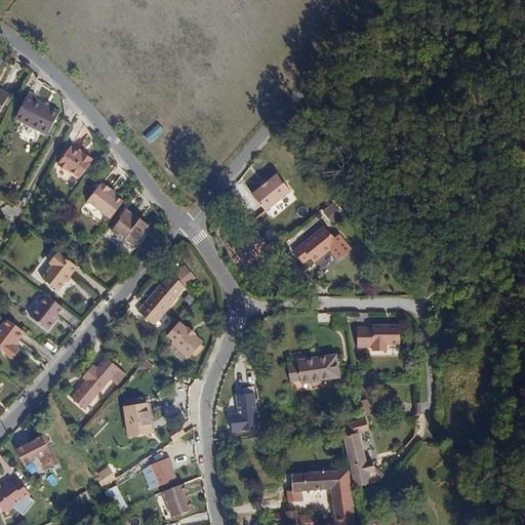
[(25,92),(9,116),(24,125),(21,130),(21,133),(26,136),(29,135),(32,130),(41,135),(53,114),(31,99),(32,96),(25,92)]
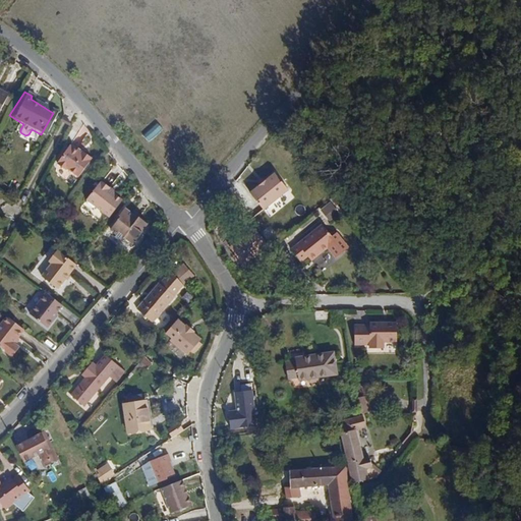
[(70,145),(57,165),(67,171),(68,169),(80,177),(94,156),(83,150),(82,152),(70,145)]
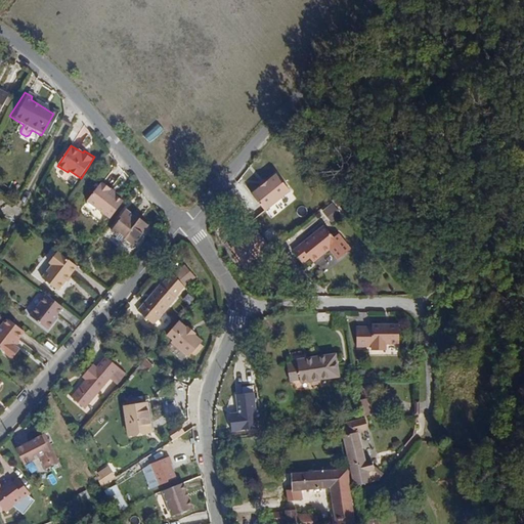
[(279,177),(254,197),(267,213),(292,192),(279,177)]
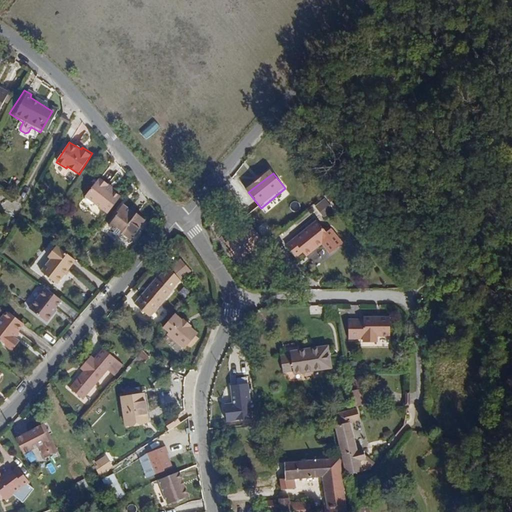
[(84,198),(106,216),(120,198),(107,188),(108,186),(101,180),(99,182),(98,180),(84,198)]
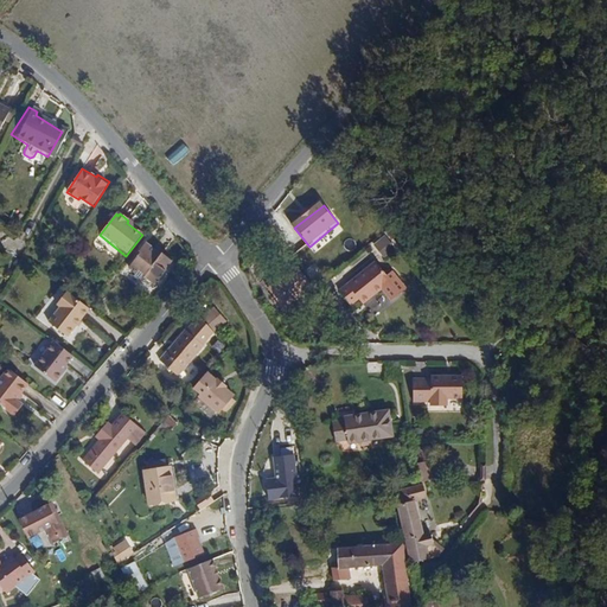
[(374,244),(384,257),(396,248),(385,235),(374,244)]
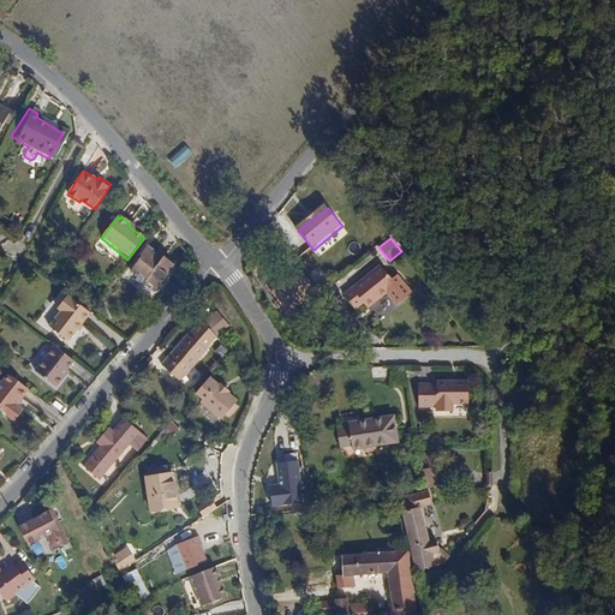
[(141,257),(130,272),(137,279),(136,280),(144,286),(148,284),(157,291),(167,279),(166,278),(174,267),(163,258),(161,261),(145,248),(139,256),(141,257)]
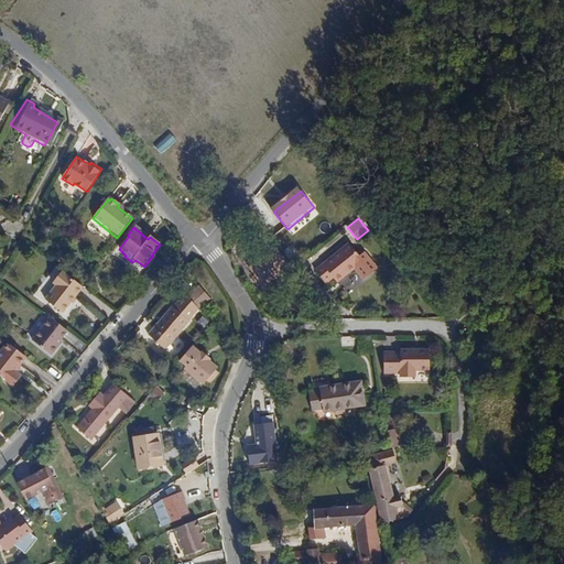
[(360,259),(350,247),(320,272),(329,284),(334,281),(337,285),(345,280),(344,279),(348,275),(349,277),(355,271),(365,283),(378,272),(365,256),(360,259)]
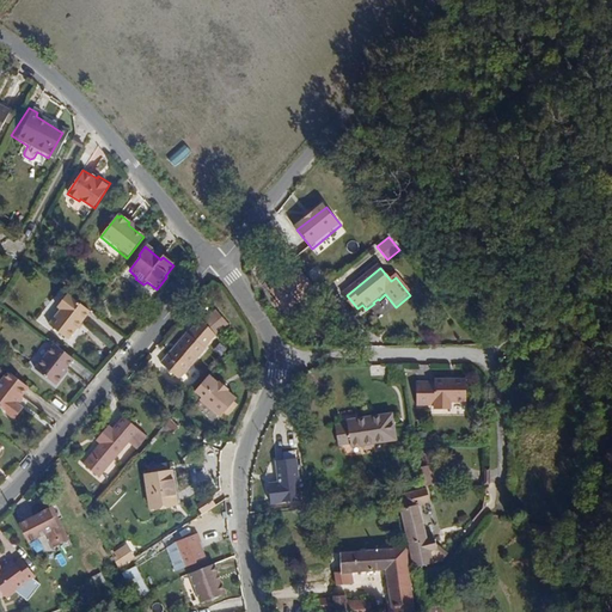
[(310,299),(293,279),(283,287),(299,307),(310,299)]
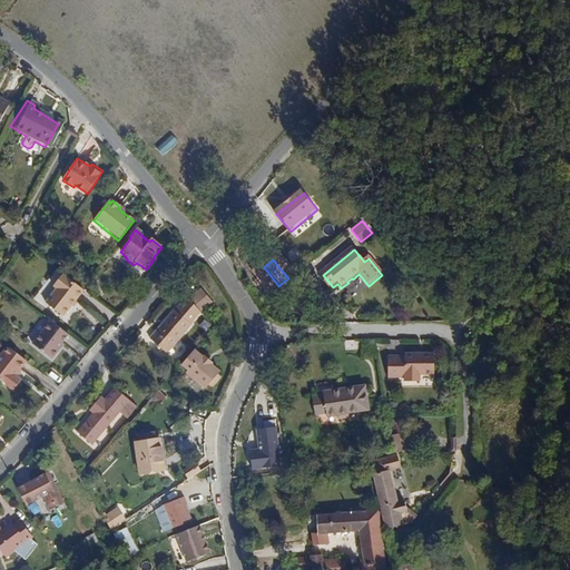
[(278,286),(264,267),(258,273),(273,290),(278,286)]
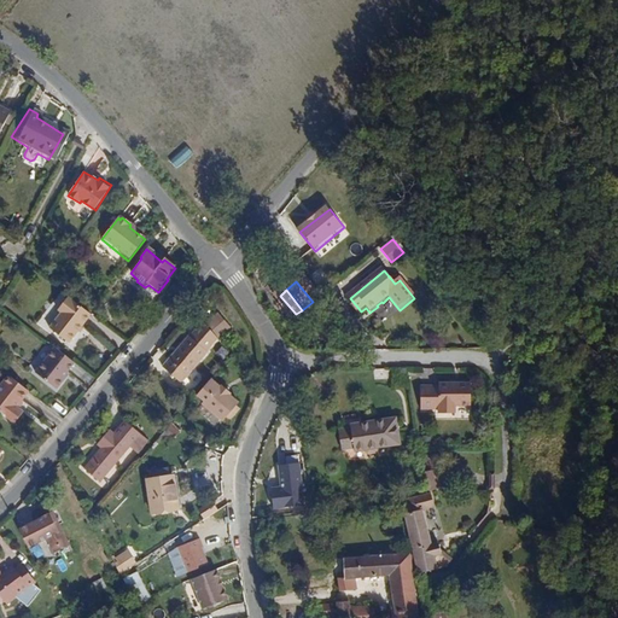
[(40,326),(44,328),(53,337),(76,308),(60,296),(40,326)]
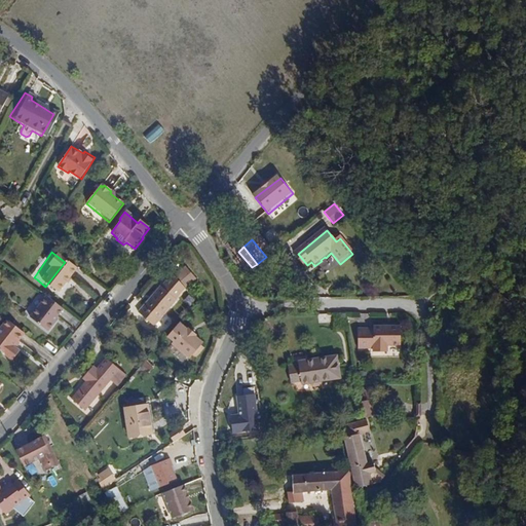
[(184,265),(174,274),(184,286),(194,276),(184,265)]
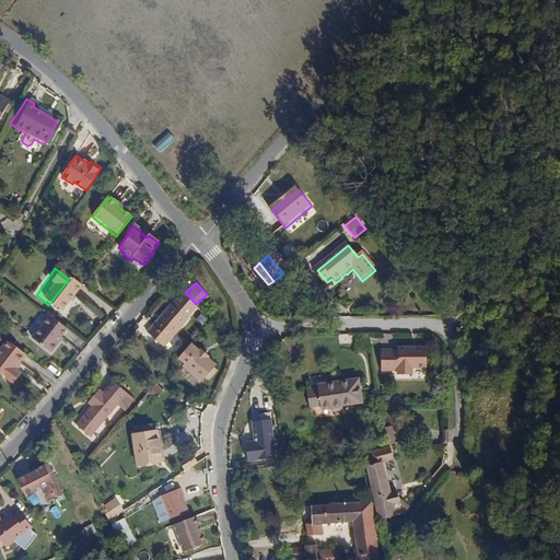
[(185,292),(179,298),(195,308),(197,305),(196,304),(185,292)]
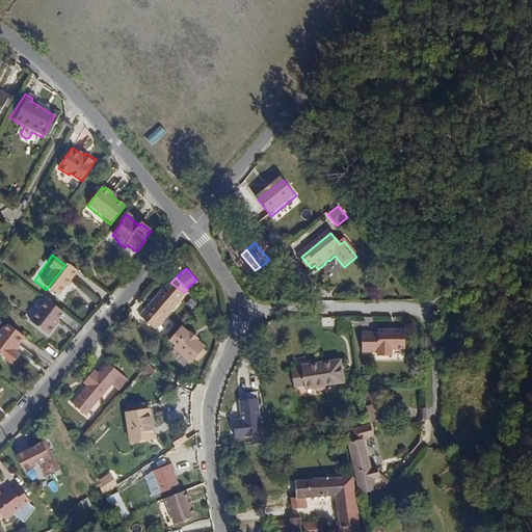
[(185,293),(170,283),(164,291),(162,290),(139,317),(155,331),(179,304),(177,302),(185,293)]
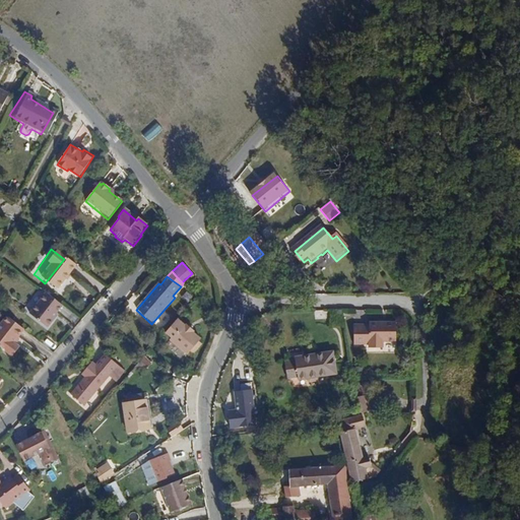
[(56,303),(41,290),(23,312),(42,326),(48,318),(46,316),(56,303)]
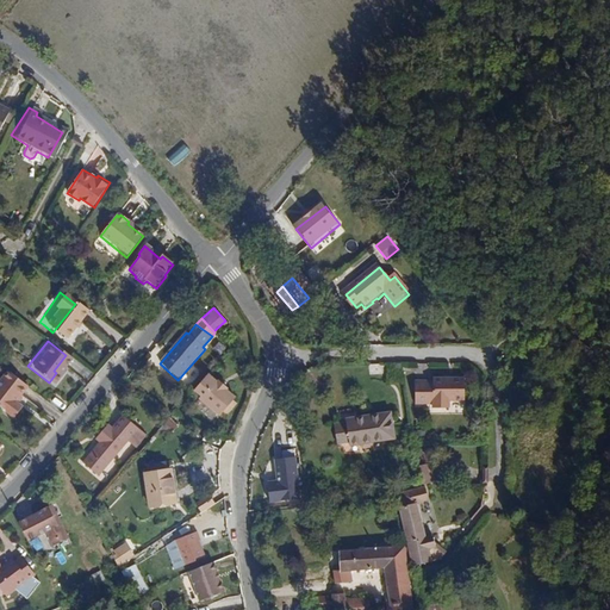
[(8,373),(0,385),(0,408),(20,381),(8,373)]
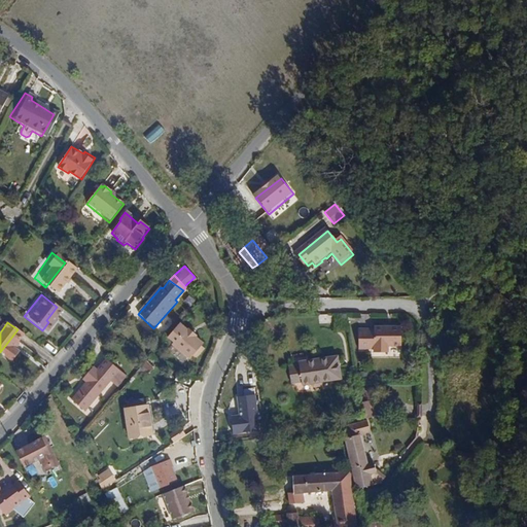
[(177,323),(165,338),(171,342),(170,344),(187,359),(201,344),(177,323)]
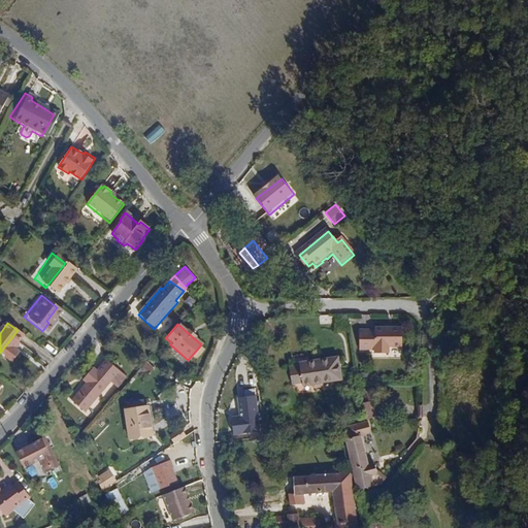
[(389,350),(402,350),(402,331),(376,331),(376,333),(362,333),(362,349),(376,349),(376,357),(389,357),(389,350)]
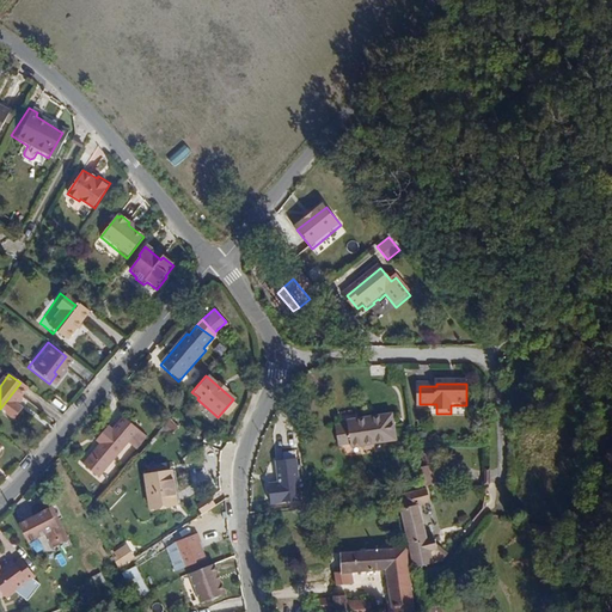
[(78,447),(92,460),(124,428),(105,408),(91,423),(96,428),(78,447)]
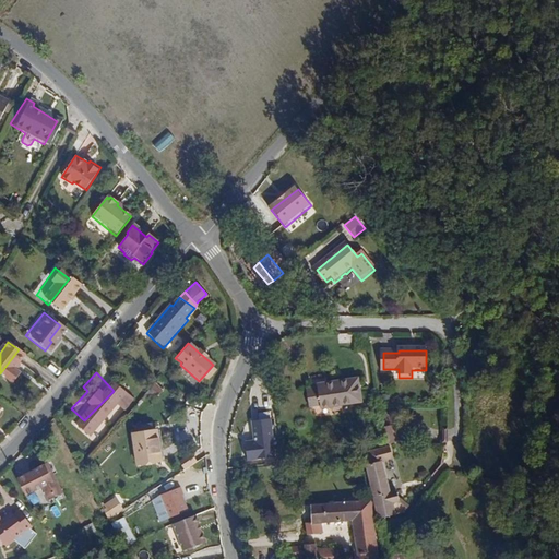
[(358,381),(316,388),(320,411),(361,405),(358,381)]
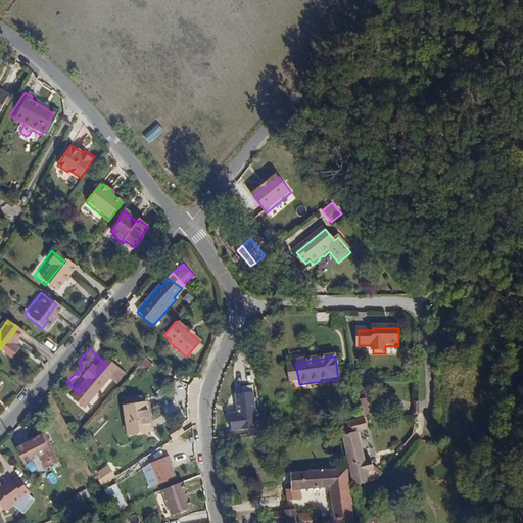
[(297,380),(295,366),(286,367),(288,381),(297,380)]
